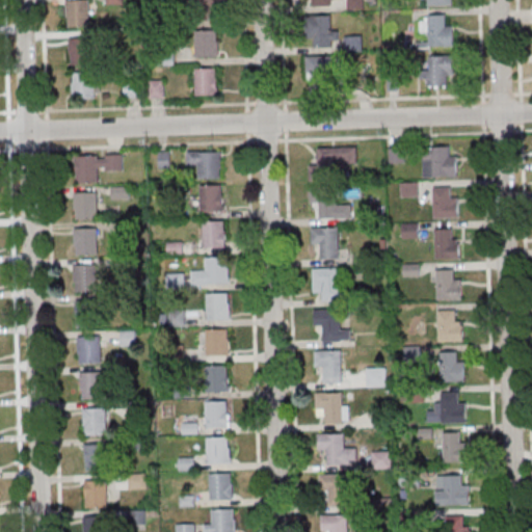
[(90,0),(68,0),(68,25),(90,25),(90,0)]
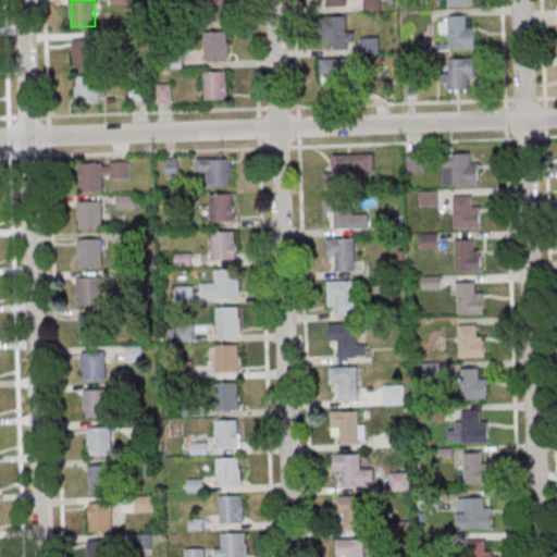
[(211,0),(211,17),(229,17),(229,0),(211,0)]
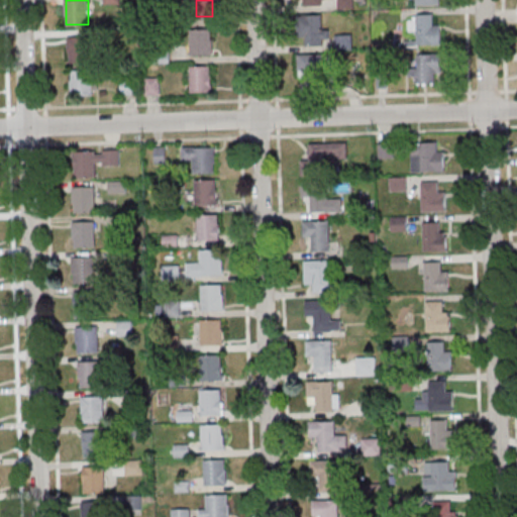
[(326,44),(326,14),(304,14),(304,44),(326,44)]
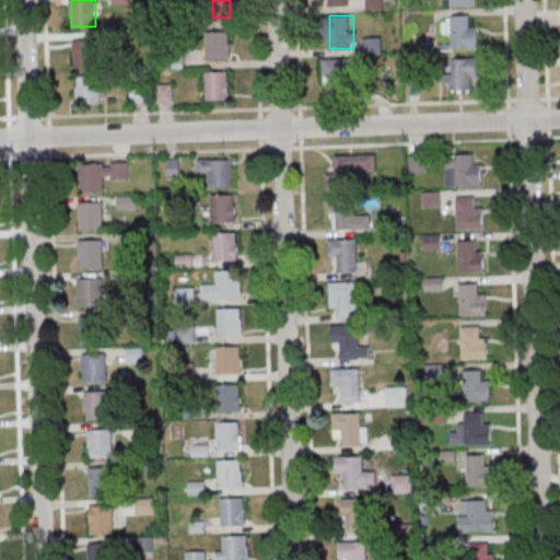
[(478,27),(469,26),(470,16),(448,15),(447,34),(453,34),(452,49),(477,50),(478,27)]
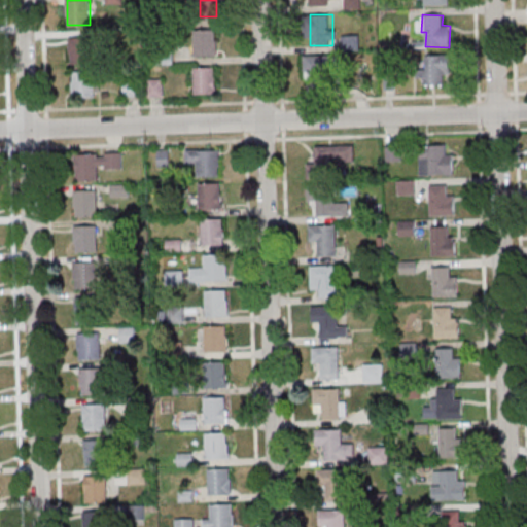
[(194,31),(194,58),(216,58),(216,31),(194,31)]
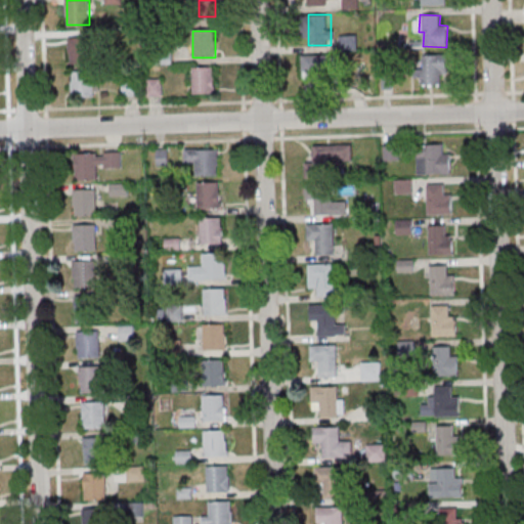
[(89,37),(70,37),(70,62),(89,62),(89,37)]
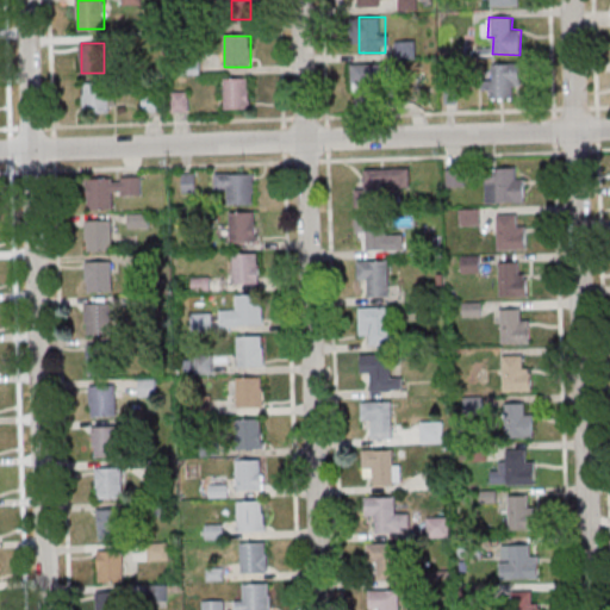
[(352,93),(384,93),(384,64),(352,64),(352,93)]
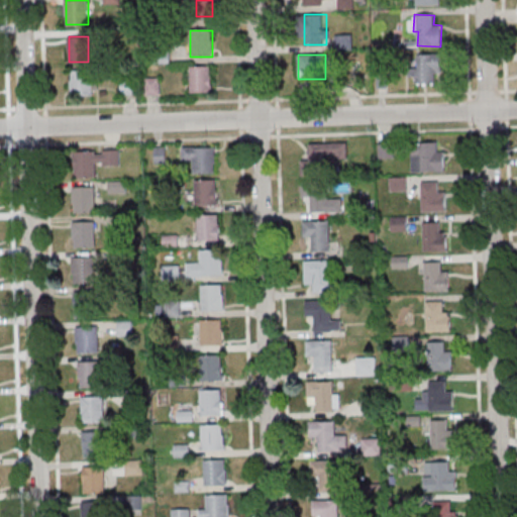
[(441,74),(441,56),(413,56),(413,84),(434,84),(434,74),(441,74)]
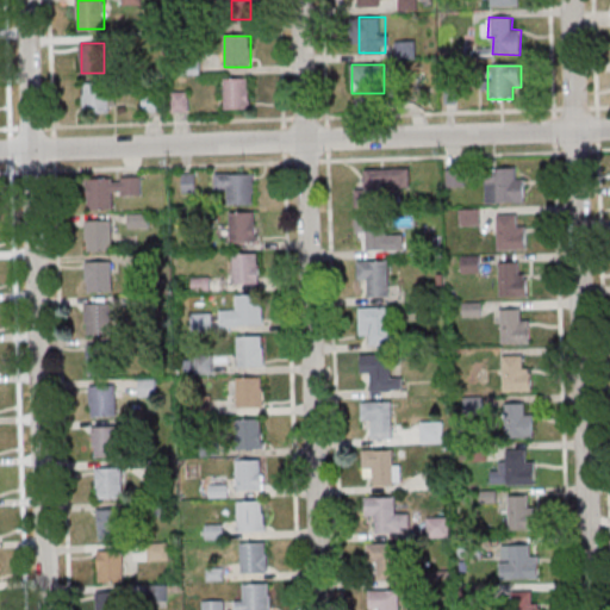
[(224,109),(250,109),(250,79),(224,79),(224,109)]
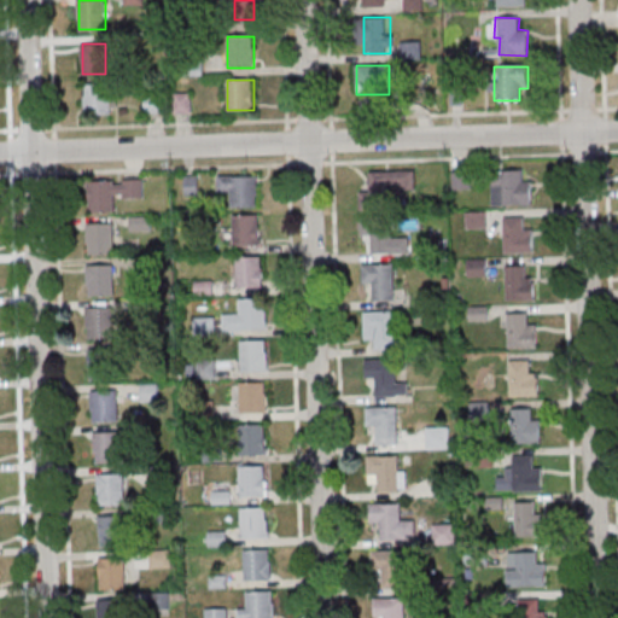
[(85,83),(85,112),(115,112),(115,83),(85,83)]
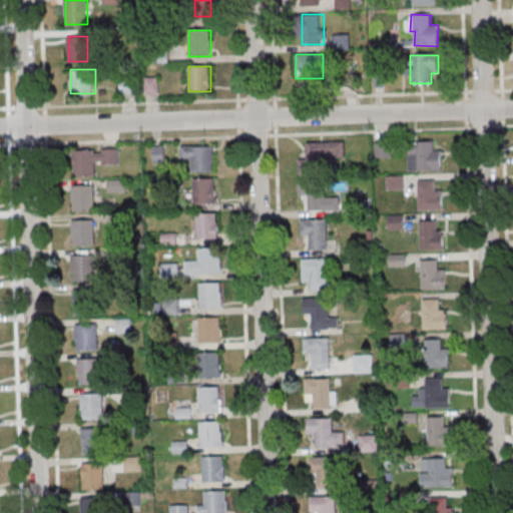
[(156,76),(143,78),(145,93),(159,91),(156,76)]
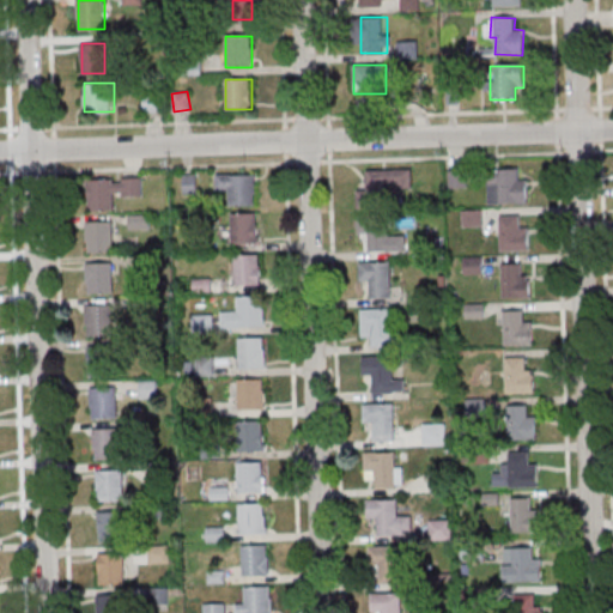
[(358,207),(388,207),(388,186),(413,184),(412,169),(368,169),(368,188),(358,188),(358,207)]
